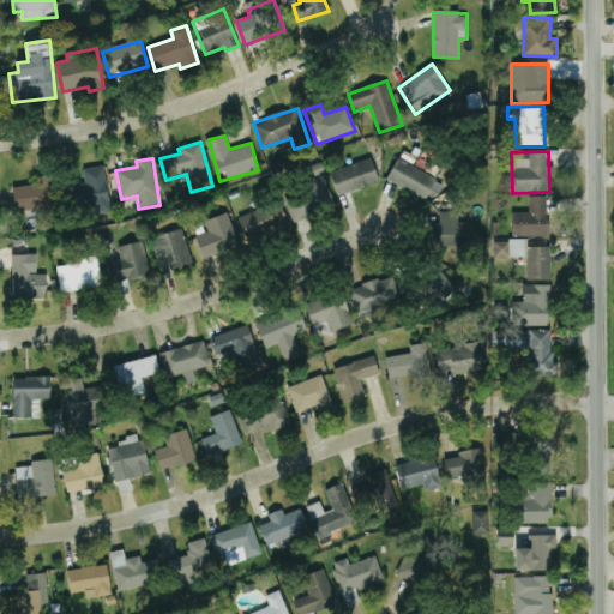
[(338,198),(379,182),(371,158),(330,174),(338,198)]
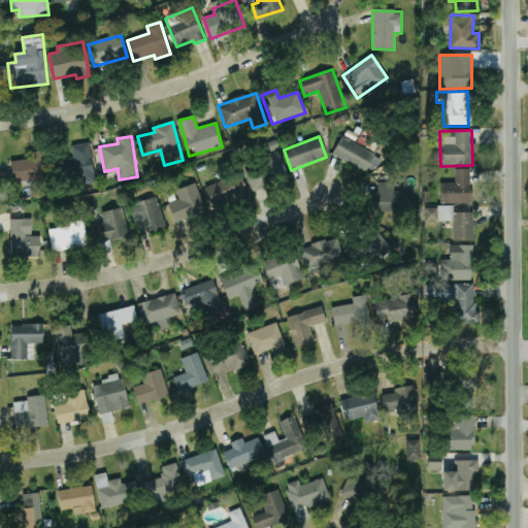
[(333,156),(374,175),(383,157),(341,137),(333,156)]
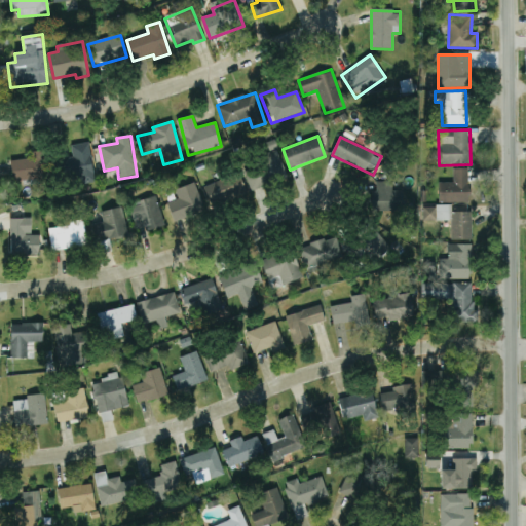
[(71,145),(72,158),(61,159),(63,184),(95,181),(91,143),(71,145)]
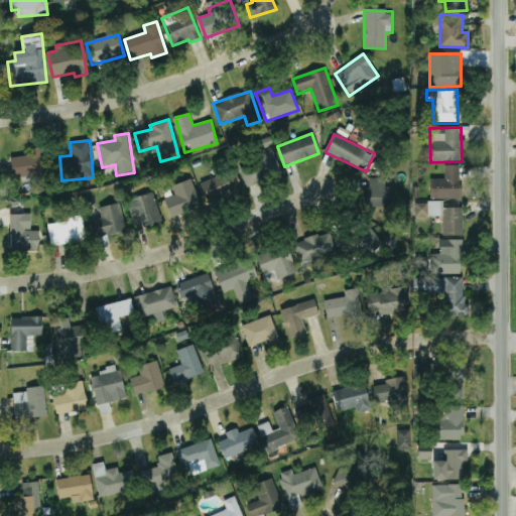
[(10,155),(12,176),(36,174),(37,180),(49,179),(46,151),(10,155)]
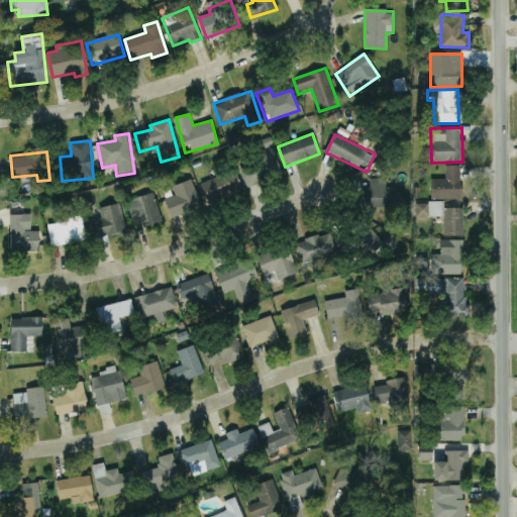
[(245,187),(282,175),(274,151),(237,164),(245,187)]
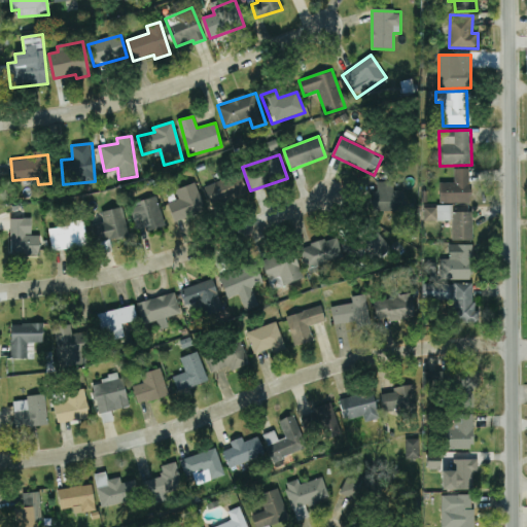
[(438,183),(440,204),(470,203),(469,169),(455,169),(455,183),(438,183)]
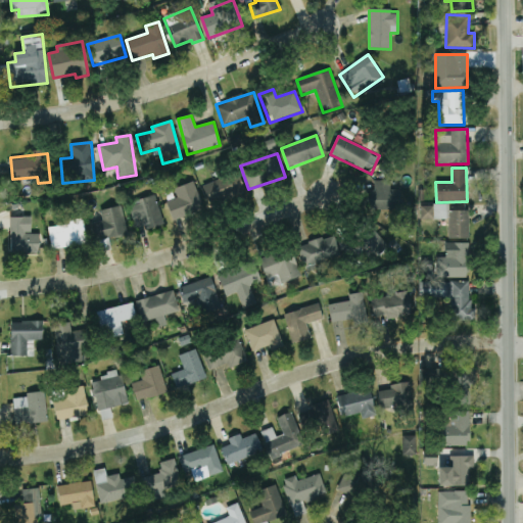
[(245,191),(237,173),(203,187),(211,205),(245,191)]
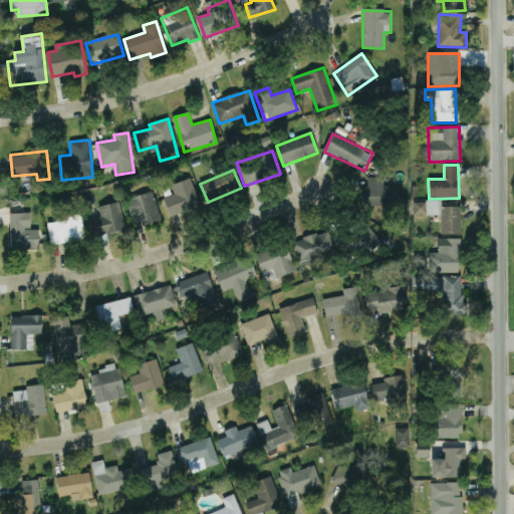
[(367,186),(360,186),(360,207),(395,206),(394,187),(383,187),(383,177),(367,178),(367,186)]
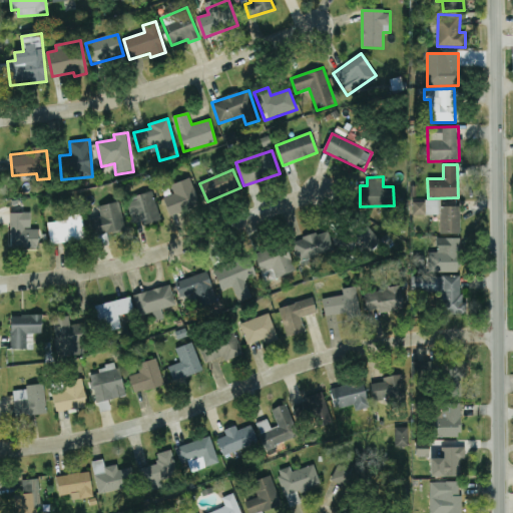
[(168,215),(199,206),(191,178),(169,184),(173,195),(163,198),(168,215)]
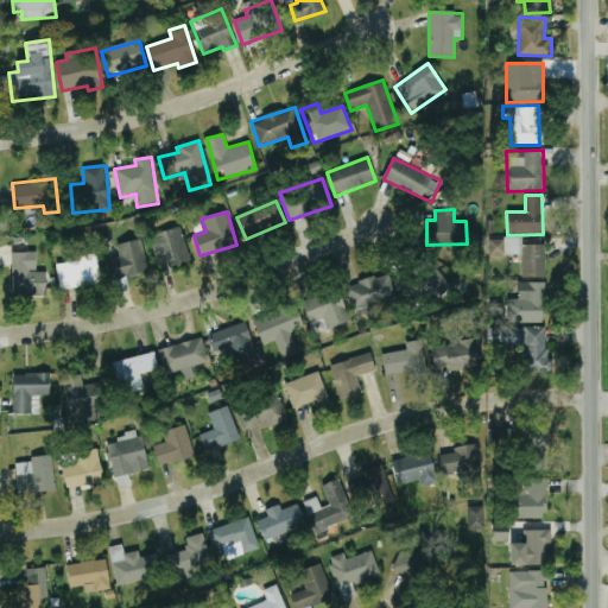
[(191,261),(181,227),(150,238),(160,271),(191,261)]
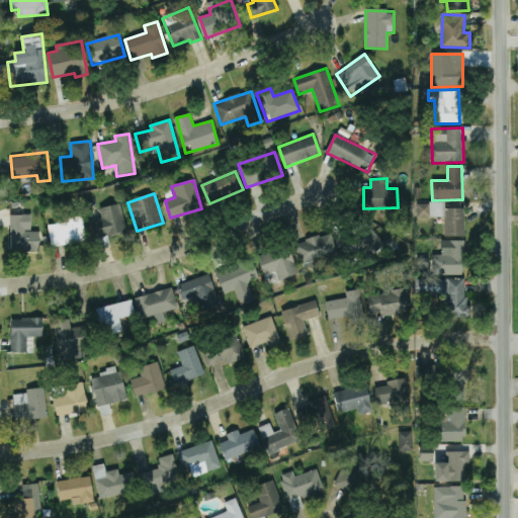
[(99,208),(102,219),(90,222),(94,239),(126,232),(120,203),(99,208)]
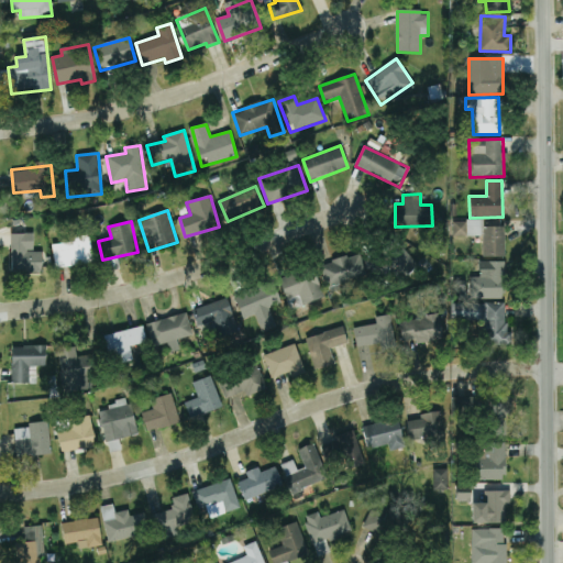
[(505,227),(484,228),(483,221),(453,221),(453,236),(483,236),(483,257),(505,257),(505,227)]
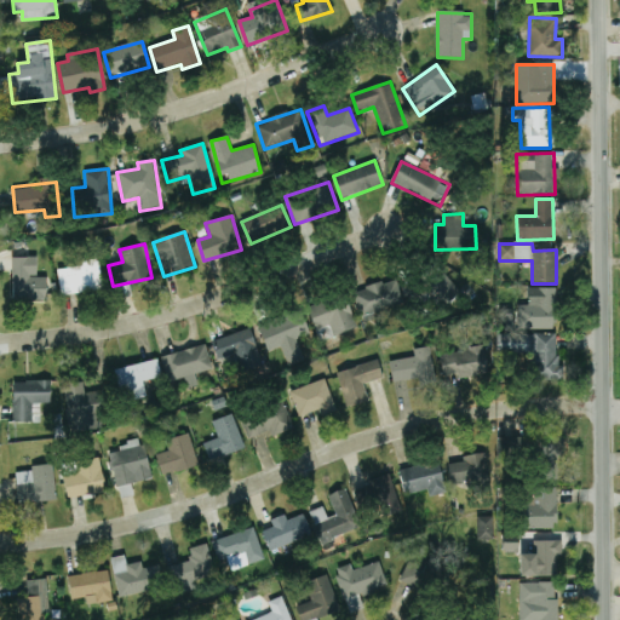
[(12,258),(13,302),(47,300),(46,277),(38,277),(38,257),(12,258)]
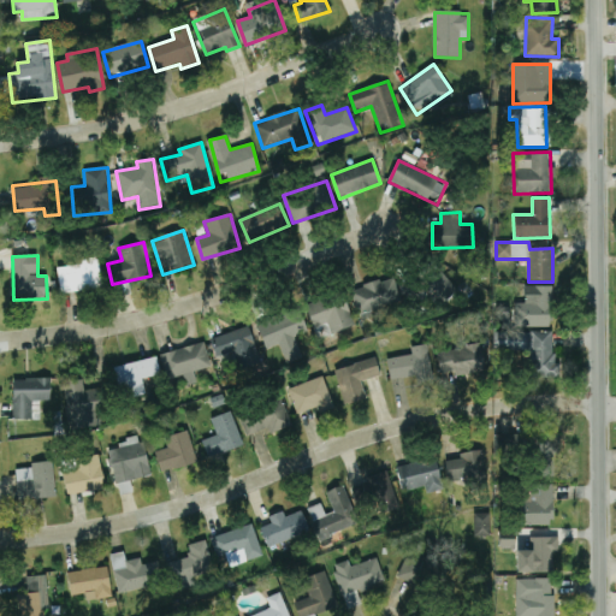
[(60,294),(102,288),(99,258),(80,260),(81,265),(57,268),(60,294)]
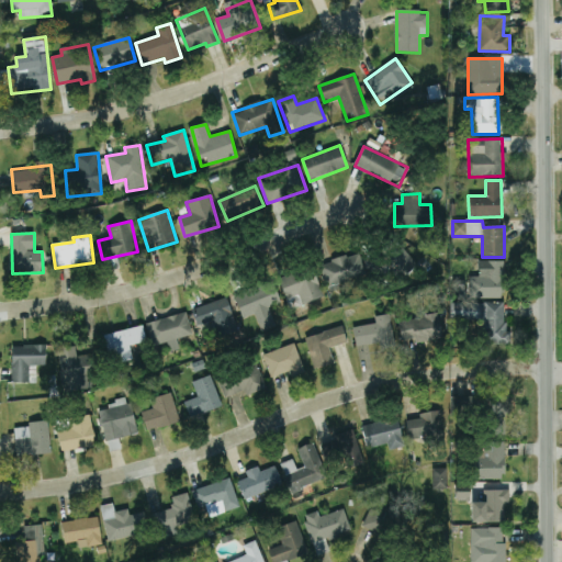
[(401,278),(416,266),(397,242),(382,254),(401,278)]
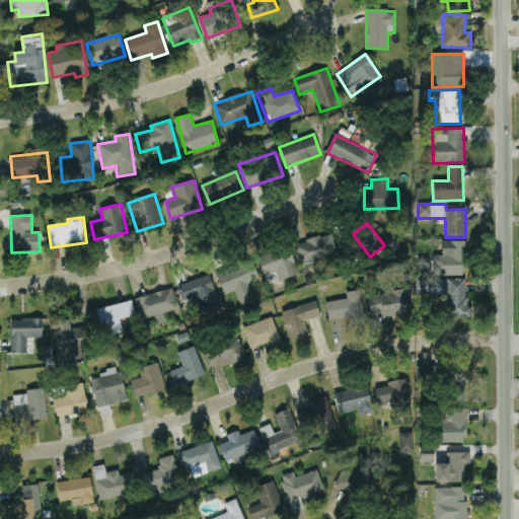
[(338,255),(331,233),(296,244),(302,266),(338,255)]
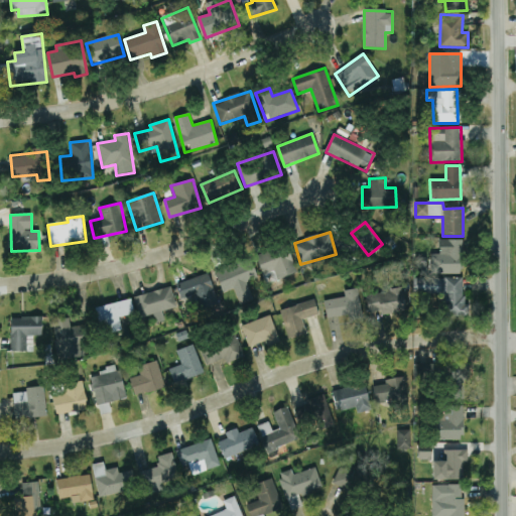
[(430,274),(462,274),(463,240),(439,240),(439,254),(431,254),(430,274)]
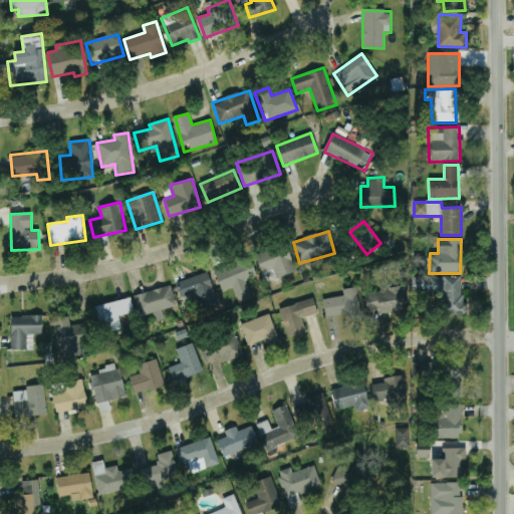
[(254,256),(262,274),(273,270),(277,279),(296,271),(285,243),(254,256)]
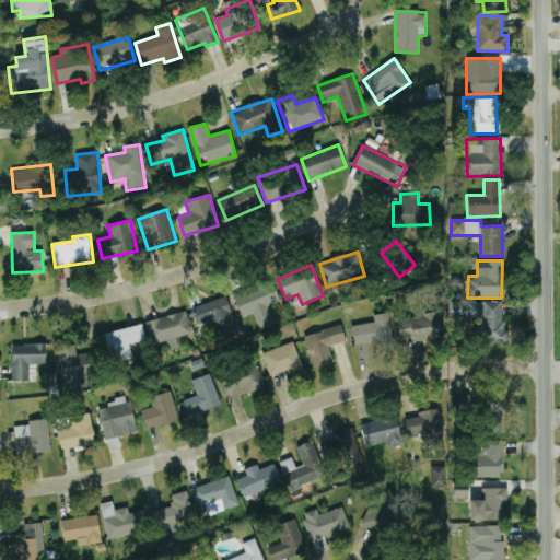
[(191,310),(198,326),(210,321),(217,336),(236,328),(224,296),(191,310)]
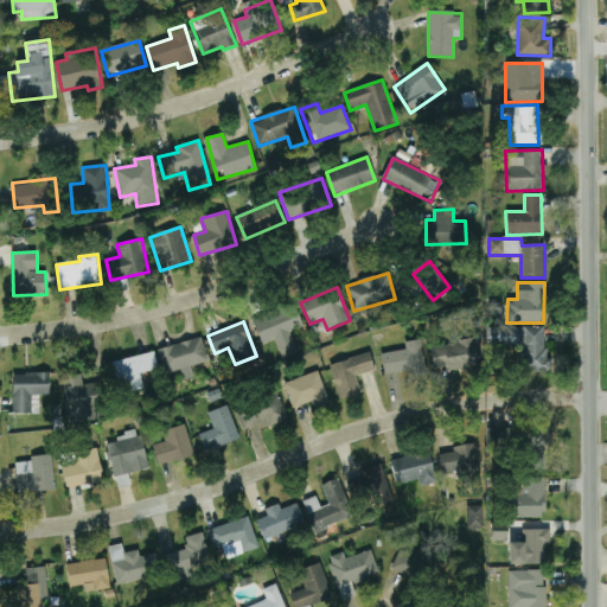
[(547,327),(486,327),(486,345),(525,344),(525,374),(547,372),(547,327)]
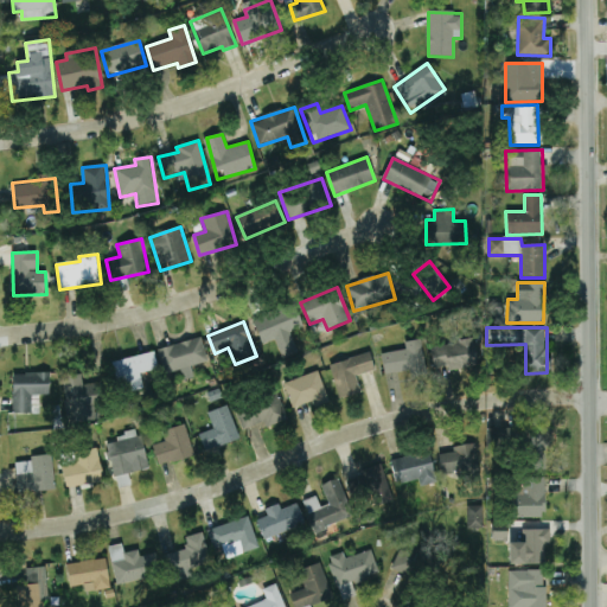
[(164,376),(179,372),(180,381),(195,377),(191,366),(208,362),(202,338),(158,349),(164,376)]
